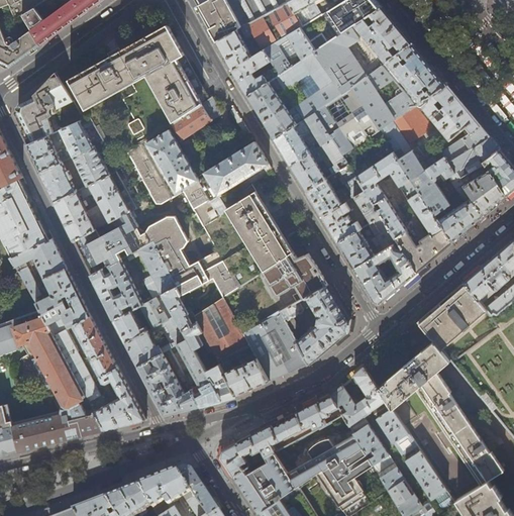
[(6,44),(0,29),(0,8),(6,6),(3,0),(0,0),(0,65),(8,69),(18,61),(37,46),(28,31),(8,45),(6,44)]
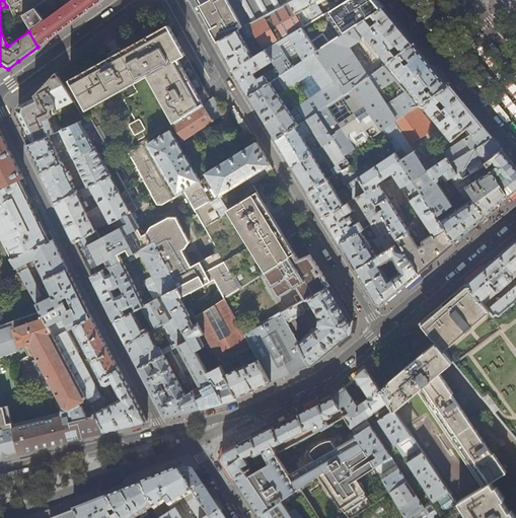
[(33,7),(45,0),(3,0),(6,6),(12,20),(19,16),(33,7)]
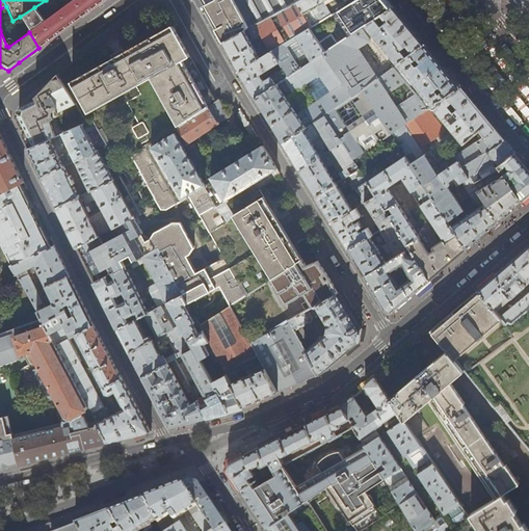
[(20,17),(29,32),(38,48),(43,45),(104,0),(78,0),(45,25),(34,7),(20,17)]
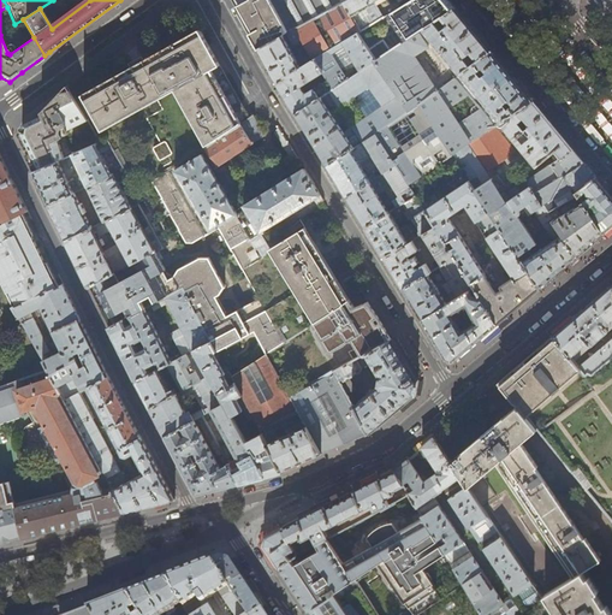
[(247,0),(242,3),(231,9),(251,46),(254,51),(279,36),(283,34),(340,4),(345,0),(247,0)]
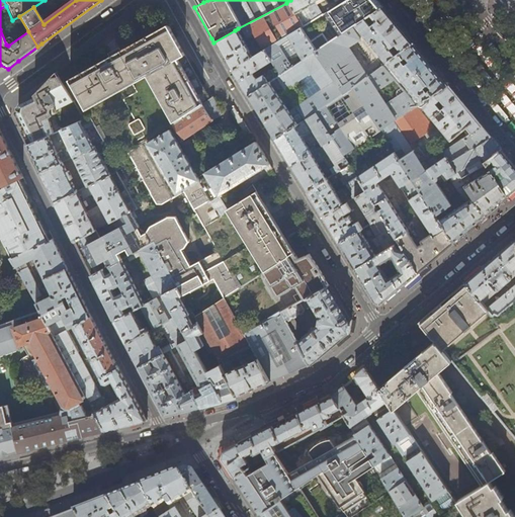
[(290,0),(286,3),(301,27),(321,15),(316,7),(311,10),(309,6),(319,0),(331,0),(332,2),(336,0),(290,0)]
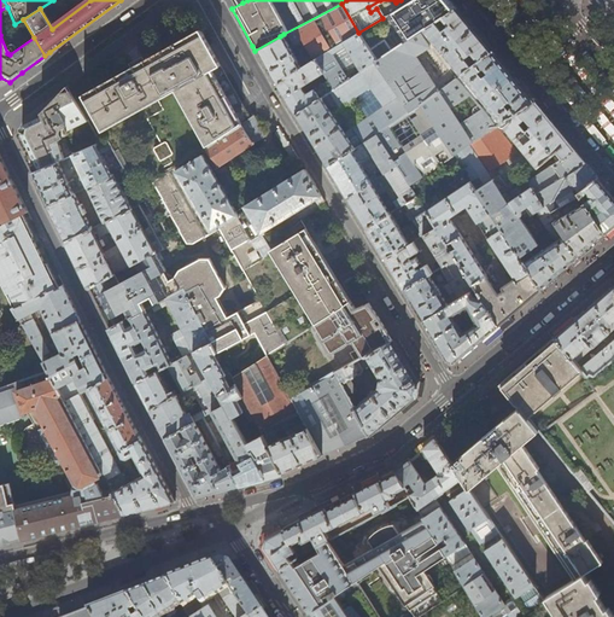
[(446,0),(411,0),(382,18),(399,45),(454,9),(446,0)]
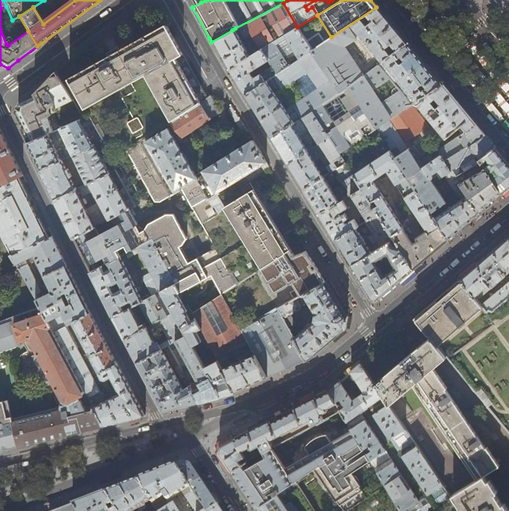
[(297,27),(283,3),(235,28),(241,39),(249,35),(258,51),(264,48),(295,29),(297,27)]
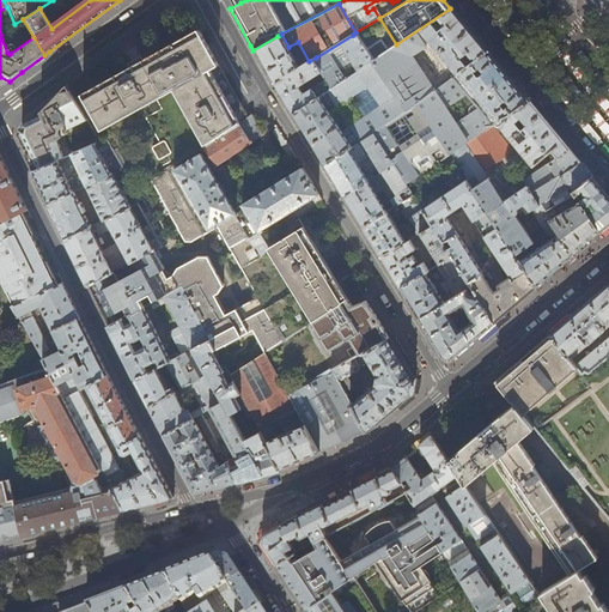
[(464,26),(450,8),(410,35),(406,37),(396,44),(371,61),(369,62),(403,111),(413,104),(431,92),(408,56),(422,47),(419,41),(422,38),(434,52),(442,46),(444,49),(437,55),(454,76),(486,52),(482,47),(464,26)]
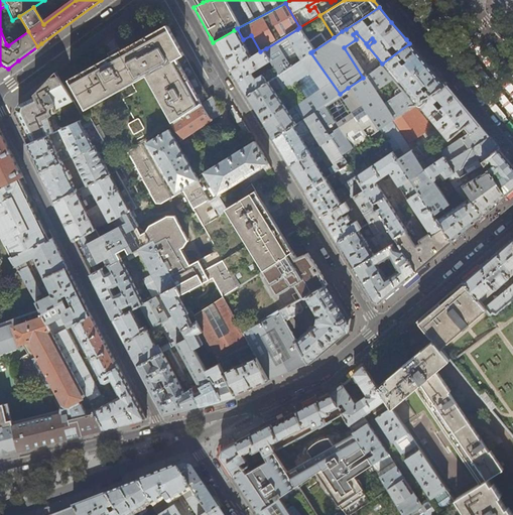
[(88,118),(87,118),(101,141),(113,161),(125,154),(138,144),(167,125),(206,100),(201,91),(197,84),(184,60),(179,51),(175,44),(164,24),(118,51),(112,54),(107,57),(67,81),(88,118)]
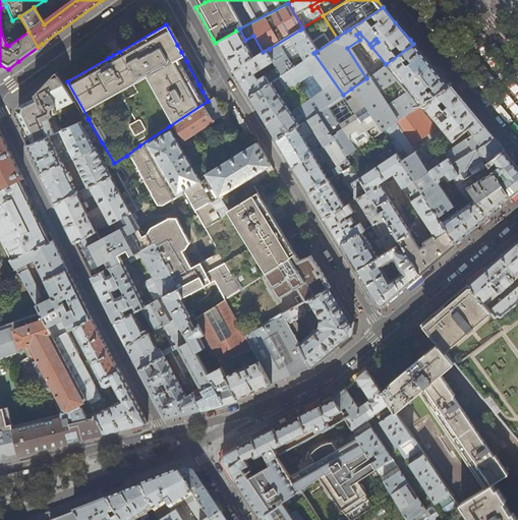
[(267,72),(272,81),(313,53),(315,52),(300,30),(269,49),(275,59),(271,61),(275,67),(267,72)]
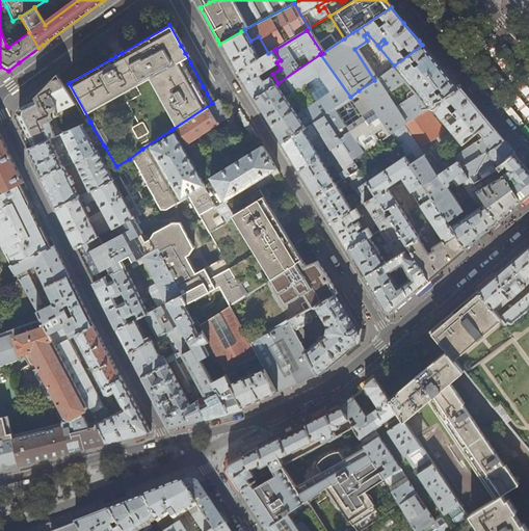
[(236,73),(257,60),(241,31),(219,44),(233,68),(236,73)]
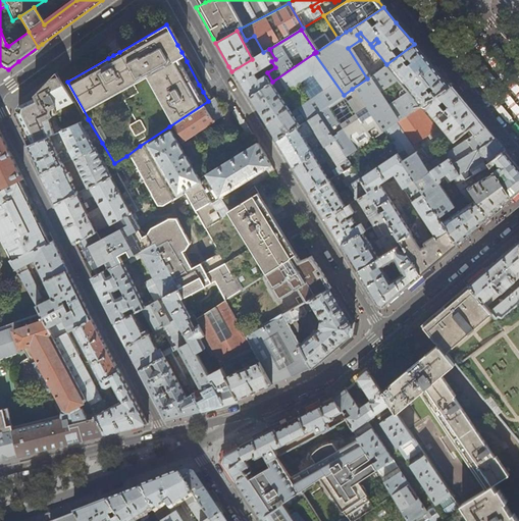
[(449,87),(429,62),(414,44),(386,64),(367,79),(352,89),(380,132),(416,108),(420,105),(449,87)]
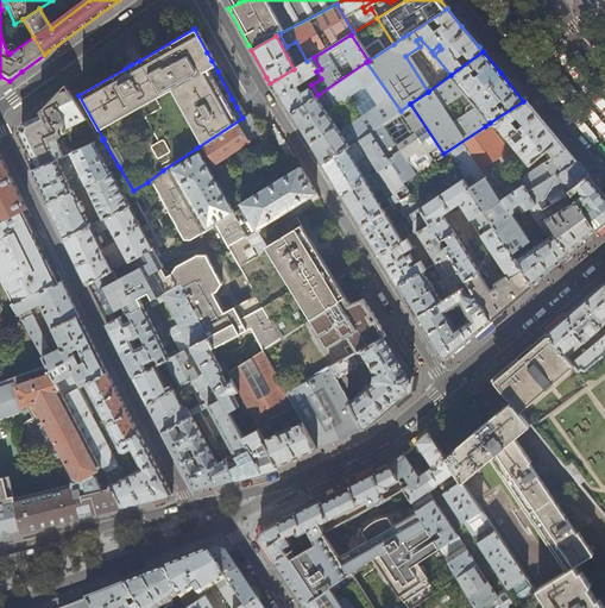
[(132,64),(139,61),(137,56),(124,64),(126,68),(132,64)]
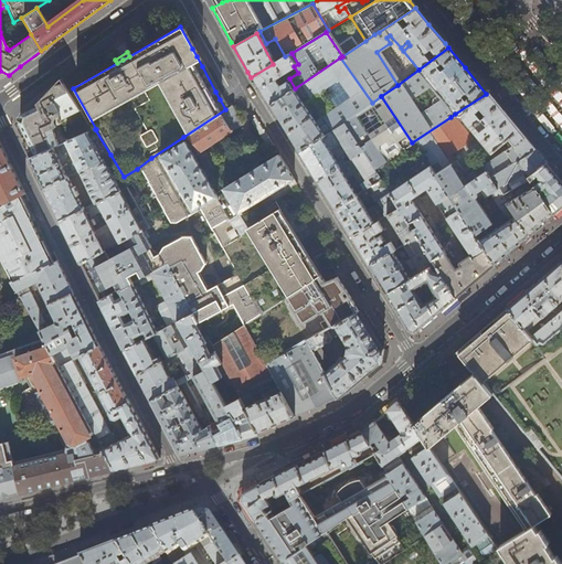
[(292,91),(295,88),(289,78),(288,77),(281,83),(277,77),(294,66),(298,64),(292,53),(285,56),(273,64),(251,77),(254,82),(261,94),(268,106),(292,91)]
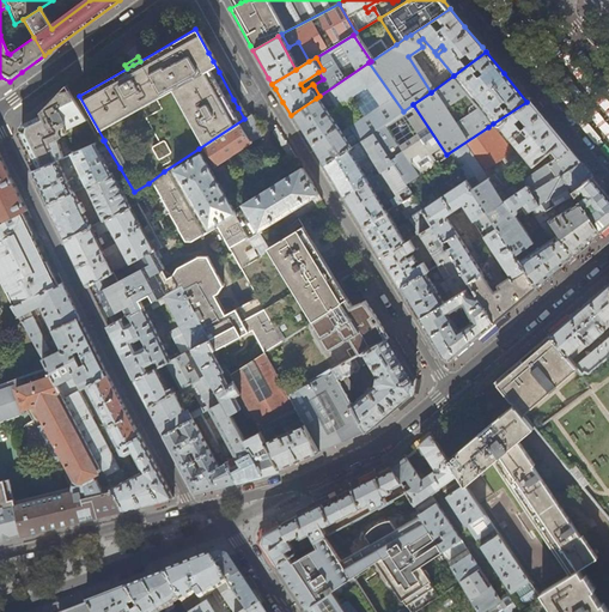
[(320,96),(316,98),(323,109),(326,108),(333,103),(335,108),(349,98),(363,117),(347,128),(339,133),(348,149),(357,144),(370,135),(403,111),(369,62),(320,96)]
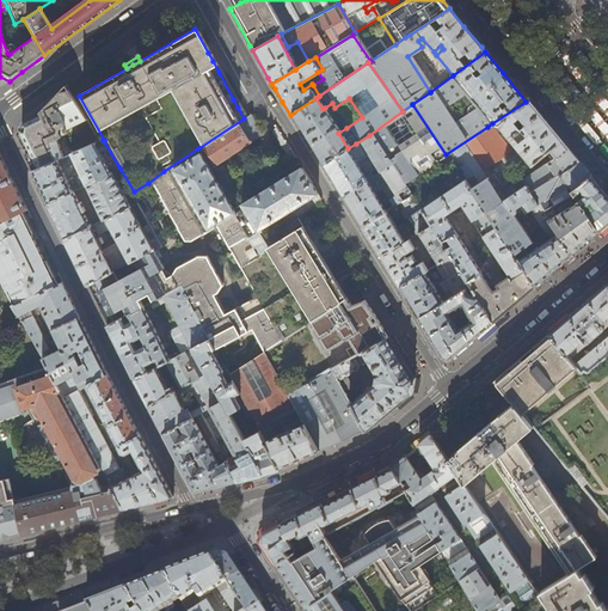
[(66,130),(84,120),(81,116),(72,101),(63,86),(42,108),(31,120),(22,124),(18,134),(28,152),(23,156),(30,171),(55,162),(59,159),(62,158),(57,141),(62,139),(60,138),(57,135),(57,133),(59,130),(61,129),(62,129),(65,129),(66,130)]
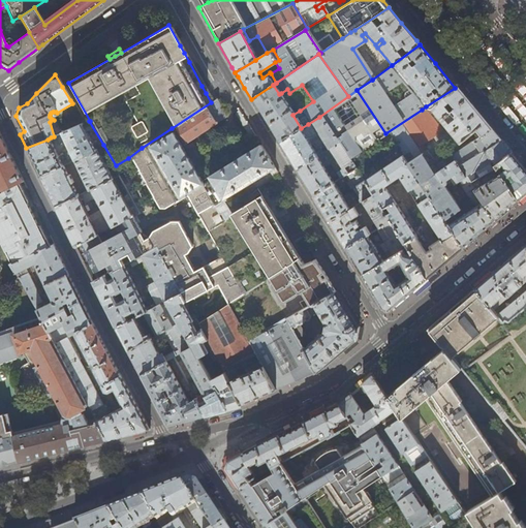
[(292,115),(279,94),(273,85),(251,99),(265,121),(278,143),(299,130),(301,128),(292,115)]
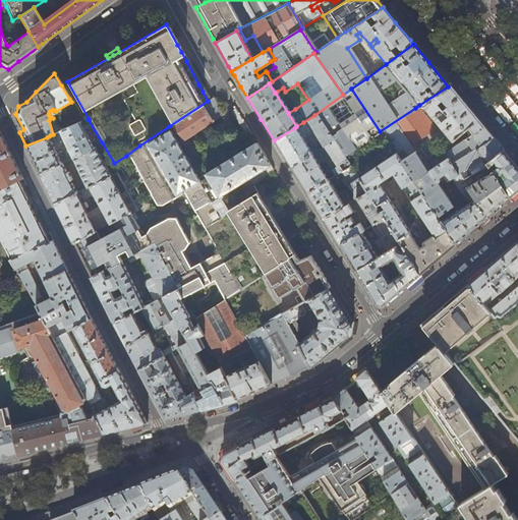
[(465,106),(448,87),(419,105),(446,137),(442,140),(446,146),(463,131),(467,137),(482,128),(465,106)]
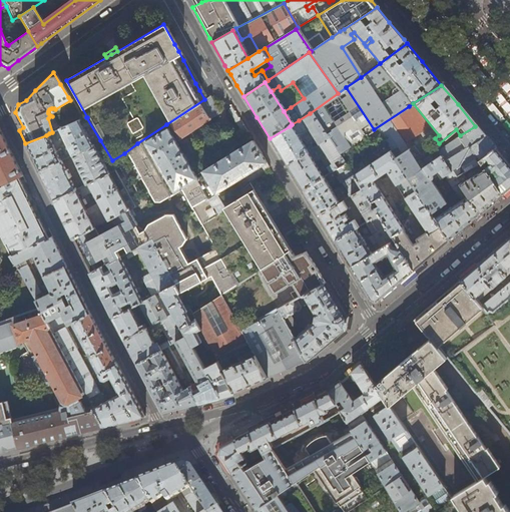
[(374,129),(346,87),(338,93),(310,113),(327,138),(338,154),(374,130),(374,129)]
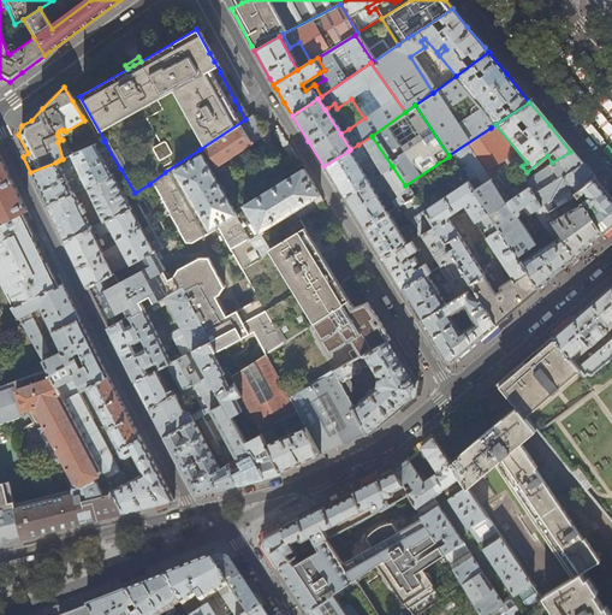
[(245,119),(200,149),(201,152),(203,151),(214,167),(261,136),(250,116),(245,119)]
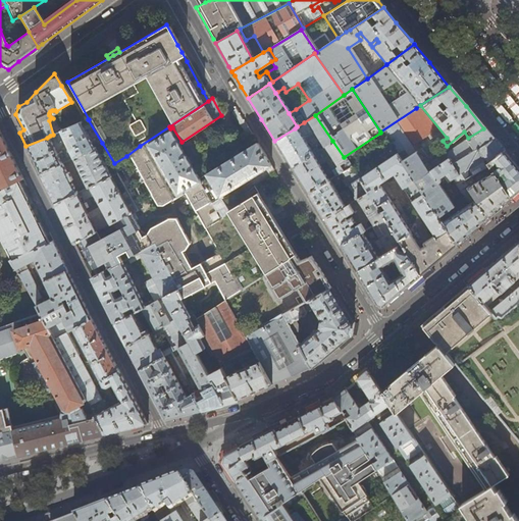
[(434,129),(416,108),(380,132),(380,133),(395,154),(400,161),(418,149),(414,144),(434,129)]
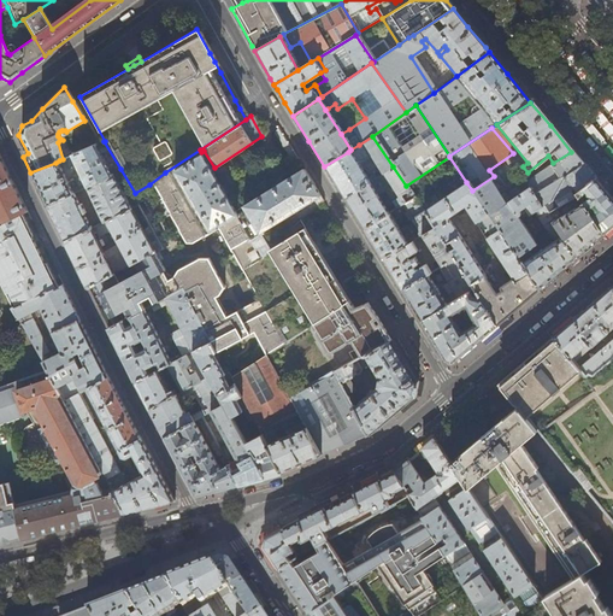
[(393,166),(372,136),(359,145),(377,172),(365,180),(348,152),(324,166),(334,182),(343,198),(393,166)]
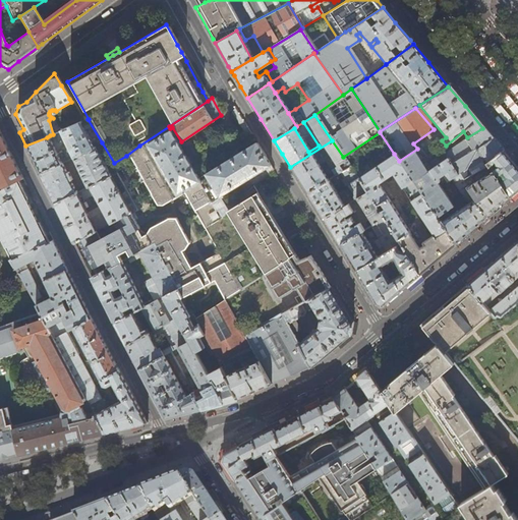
[(88,119),(83,121),(81,122),(96,146),(102,142),(88,119)]
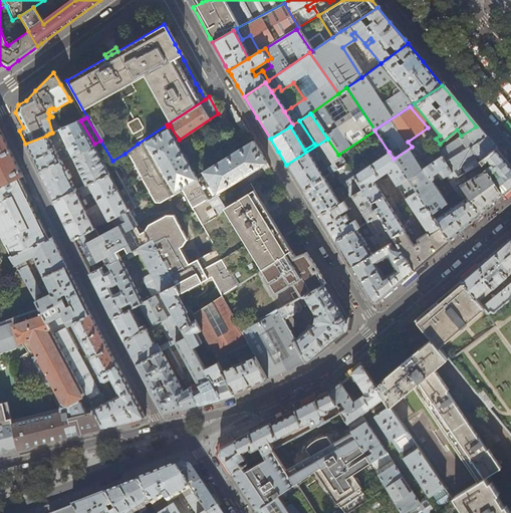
[(92,146),(78,121),(52,133),(49,134),(50,137),(53,136),(56,142),(62,139),(66,148),(60,151),(62,156),(57,158),(46,136),(25,144),(24,145),(31,158),(37,172),(92,146)]
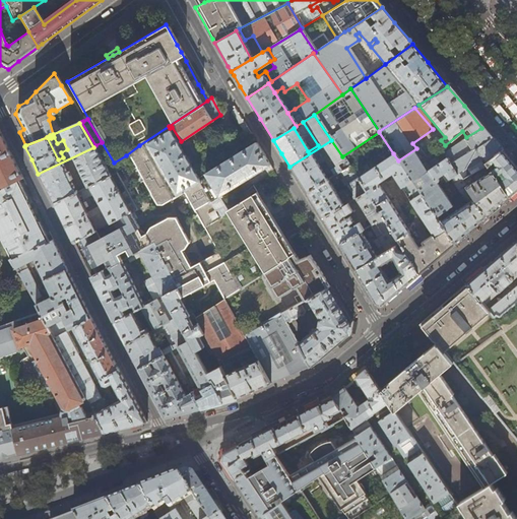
[(466,137),(444,151),(443,155),(448,164),(491,138),(482,129),(481,128),(466,137)]
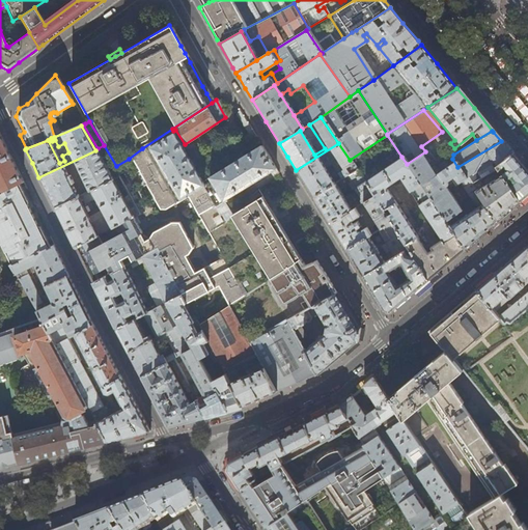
[(222,201),(210,180),(202,185),(172,134),(148,147),(179,199),(185,196),(202,186),(224,223),(230,215),(222,201)]
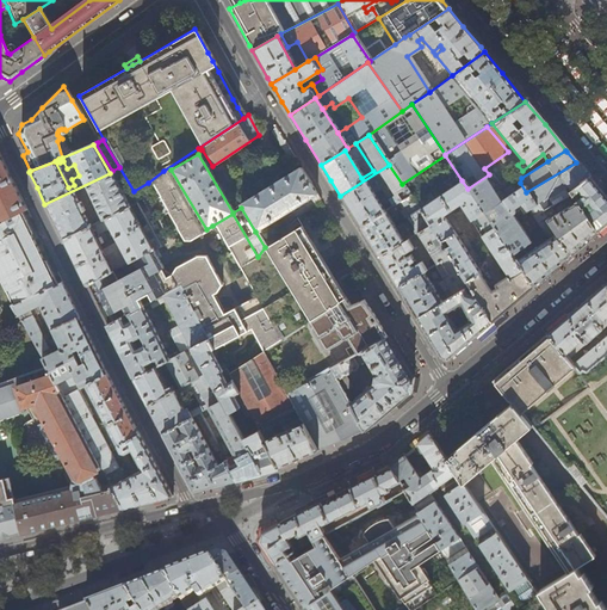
[(8,177),(0,159),(0,221),(17,213),(24,210),(8,177)]
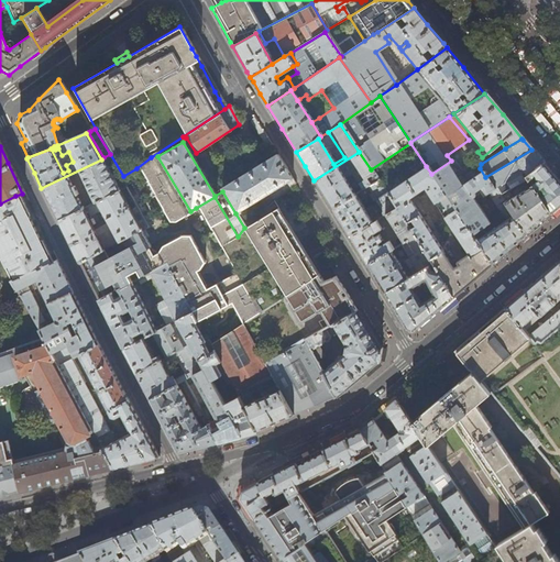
[(540,161),(531,150),(485,177),(498,196),(505,193),(520,183),(526,179),(525,177),(542,163),(540,161)]
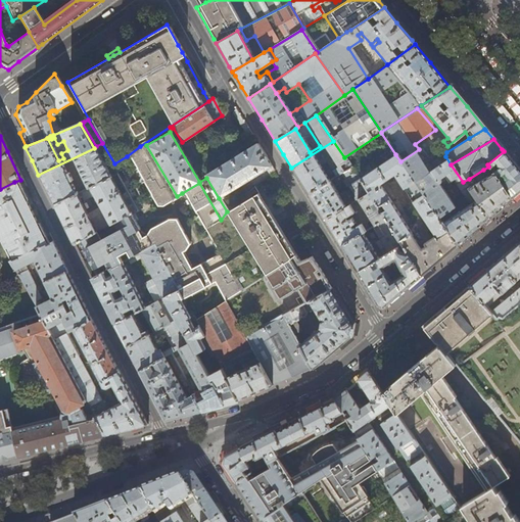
[(350,168),(344,157),(333,141),(291,168),(299,181),(306,194),(327,181),(318,167),(324,162),(325,163),(331,160),(336,168),(331,172),(334,177),(350,168)]
